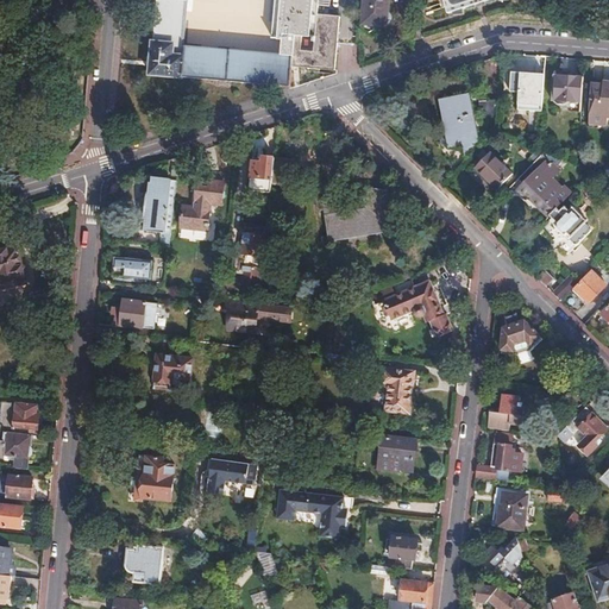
[(292,68),(296,0),(274,0),(270,38),(282,39),(280,55),(184,45),(183,43),(186,0),(156,0),(152,36),(145,36),(144,55),(151,56),(150,74),(289,87),(292,68)]
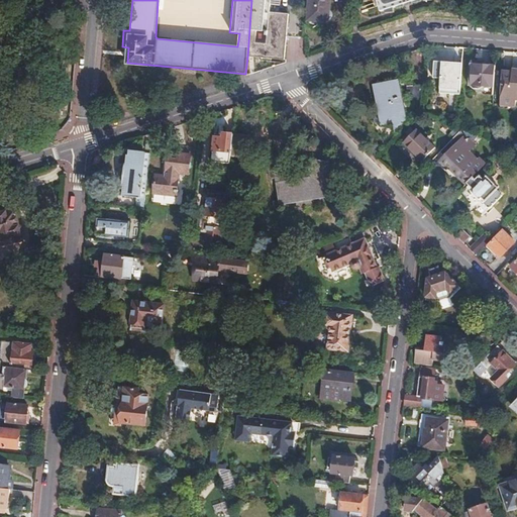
[(271,0),(251,0),(247,58),(285,61),(289,15),(271,12),(271,0)]
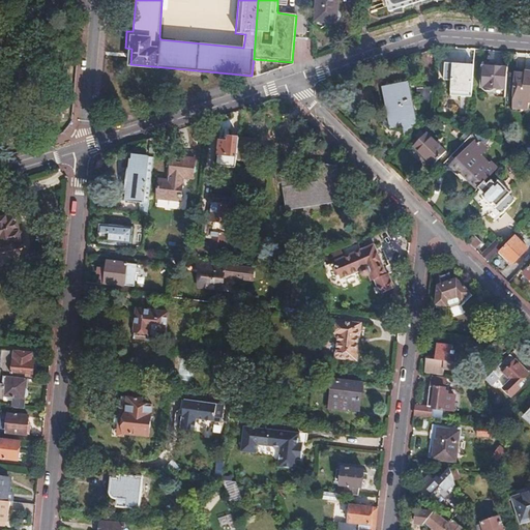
[(337,11),(337,0),(316,0),(315,21),(315,24),(318,27),(319,28),(322,27),(324,26),(326,23),(336,23),(336,21),(339,19),(339,16),(337,11)]
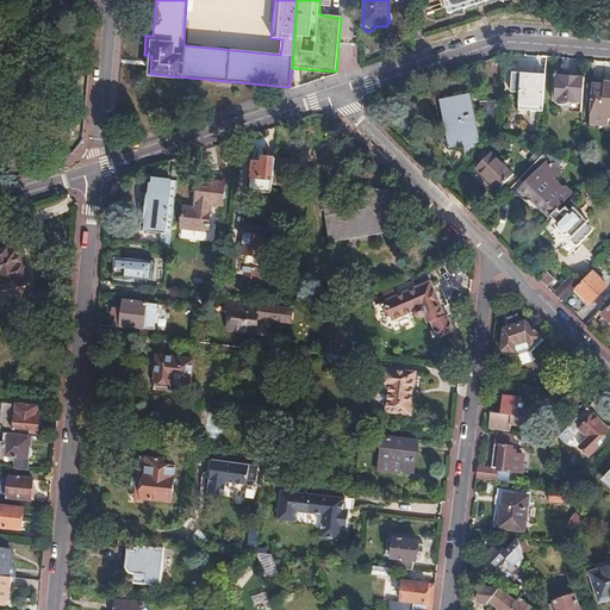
[(441,0),(446,13),(487,0),(441,0)]
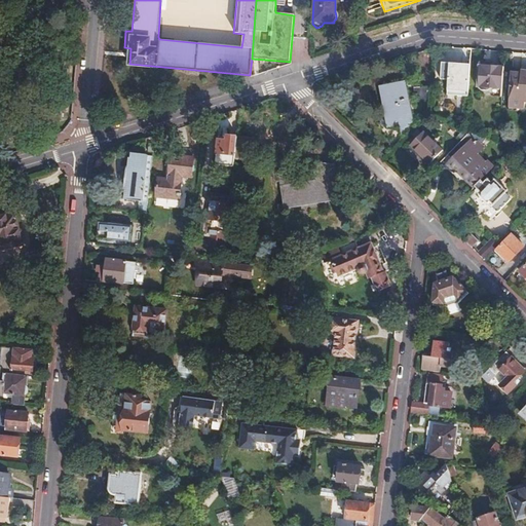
[(61,47),(46,46),(46,55),(60,57),(61,47)]
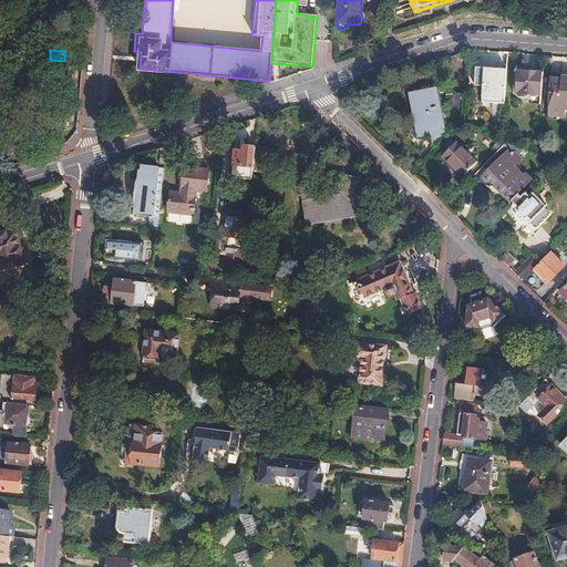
[(504,105),(507,70),(476,68),(474,86),(482,88),(481,103),(504,105)]
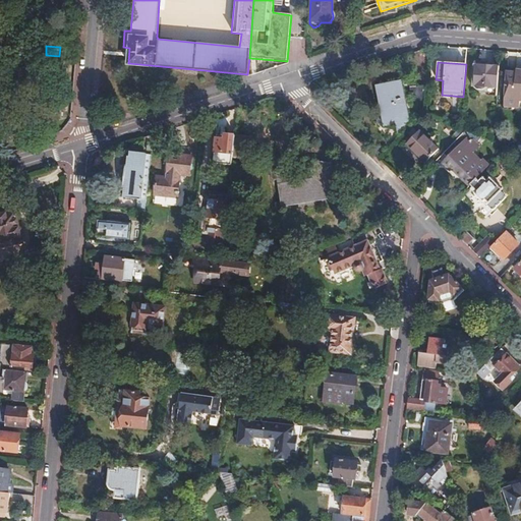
[(498,89),(499,67),(473,65),(471,87),(498,89)]
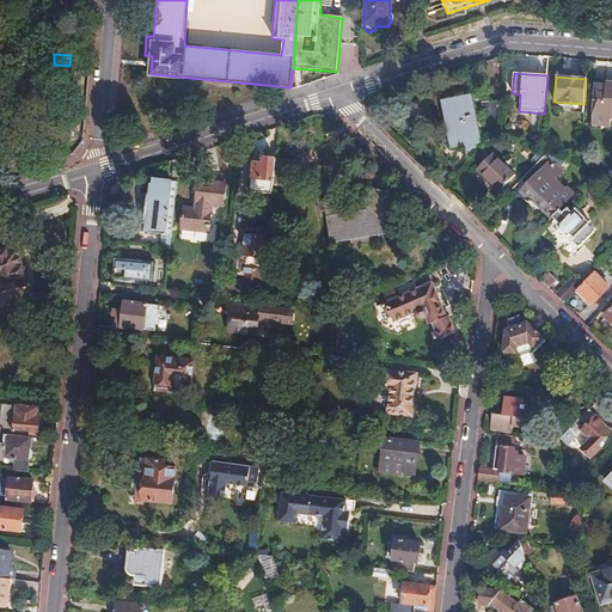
[(611,118),(611,86),(593,85),(589,126),(611,127),(611,120),(611,118)]
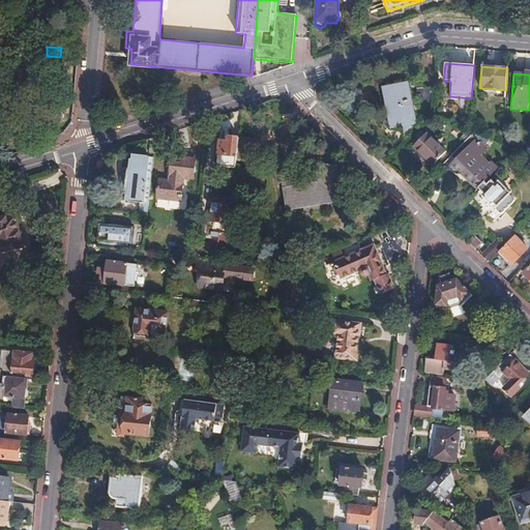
[(415,125),(407,83),(383,88),(390,120),(383,121),(383,123),(384,128),(386,129),(391,127),(392,128),(403,126),(404,130),(407,134),(415,125)]
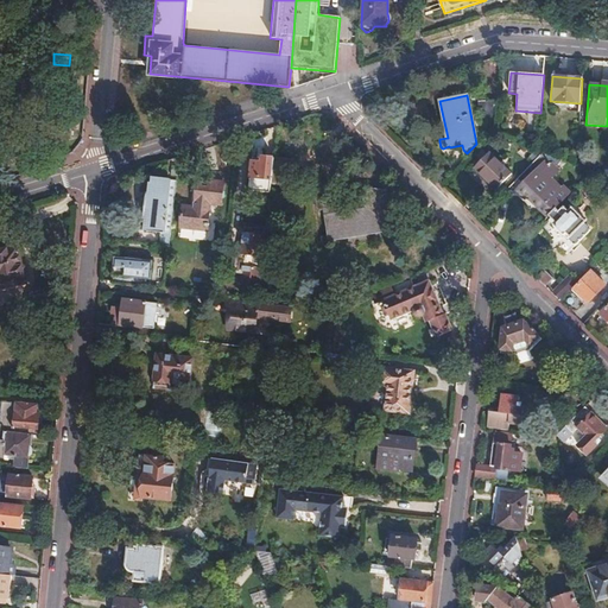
[(493,115),(492,100),(476,101),(477,116),(493,115)]
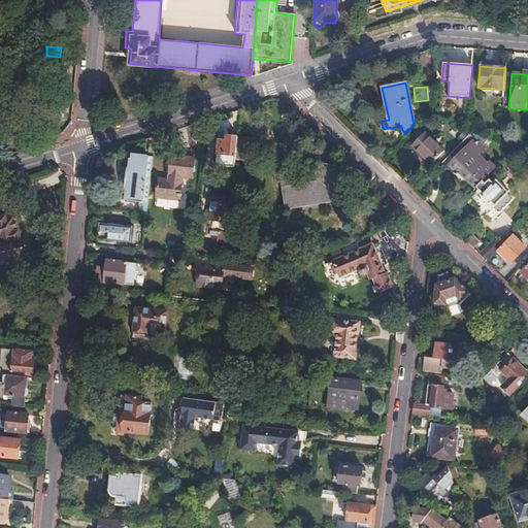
[(472,132),(450,156),(454,161),(449,166),(456,172),(458,170),(475,188),(476,188),(490,173),(495,167),(490,162),(488,164),(479,156),(486,149),(483,146),(489,140),(472,132)]
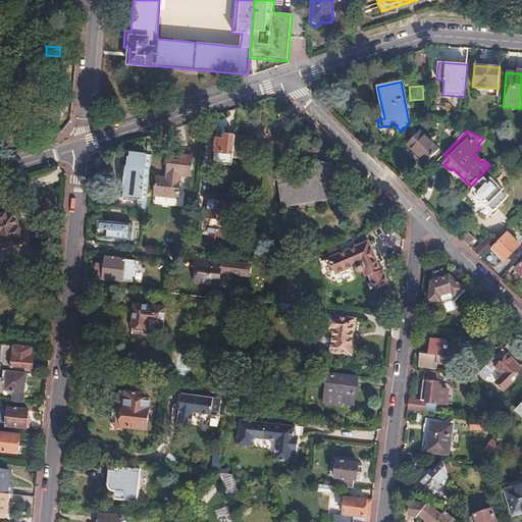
[(439,152),(421,133),(407,145),(427,164),(439,152)]
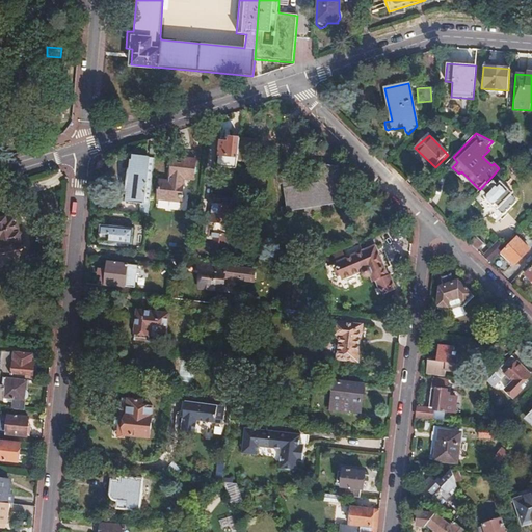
[(237,161),(240,139),(229,138),(229,140),(220,140),(218,162),(237,165),(237,161)]
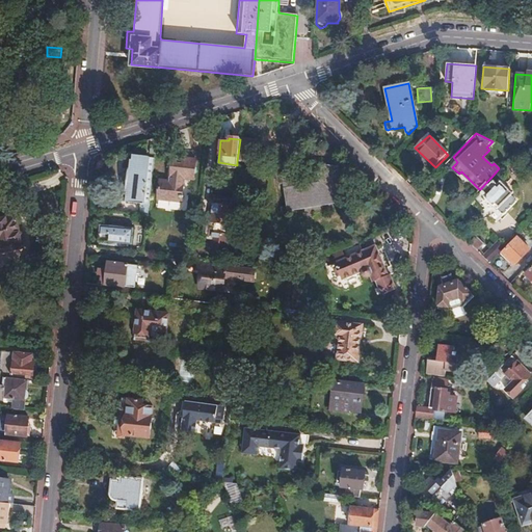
[(257,141),(240,139),(237,161),(255,164),(257,141)]
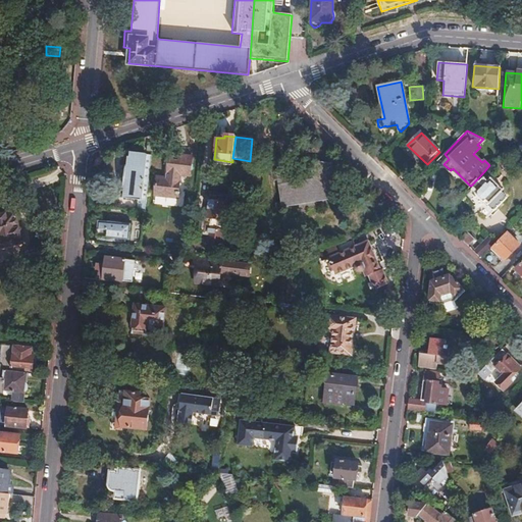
[(141,201),(146,155),(131,153),(131,158),(127,158),(127,167),(125,167),(123,189),(124,189),(123,199),(141,201)]
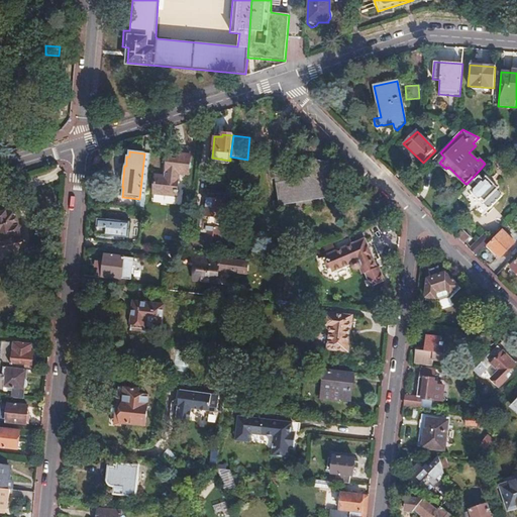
[(187,177),(189,158),(167,156),(165,178),(153,177),(152,196),(175,198),(178,176),(187,177)]
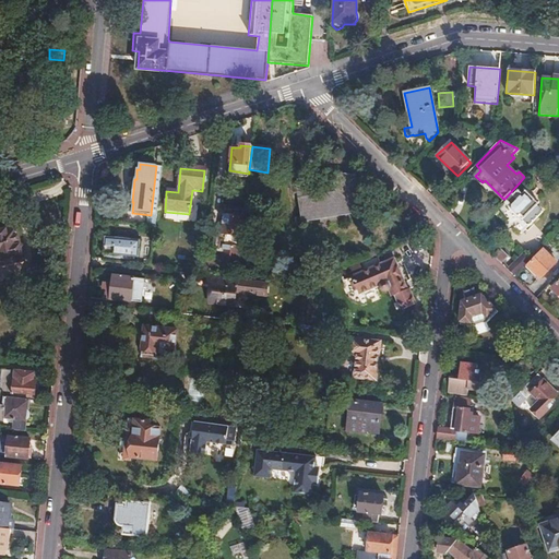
[(356,209),(353,178),(335,176),(337,192),(322,194),(322,193),(314,194),(311,171),(289,175),(292,192),(301,191),(305,217),(356,209)]
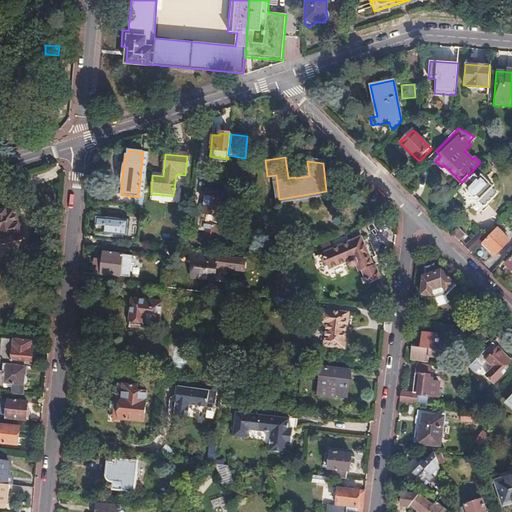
[(477,171),(475,168),(462,182),(464,183),(462,186),(466,190),(464,192),(464,194),(464,197),(466,199),(469,200),(471,201),(475,199),(478,202),(484,196),(493,187),(481,175),(478,178),(474,175),(477,171)]
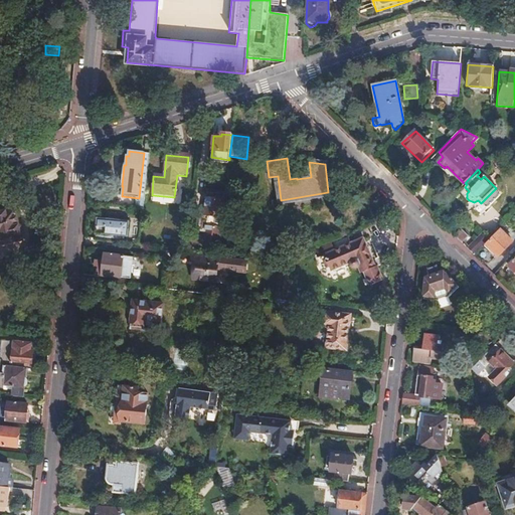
[(496,188),(487,197),(493,202),(502,193),(496,188)]
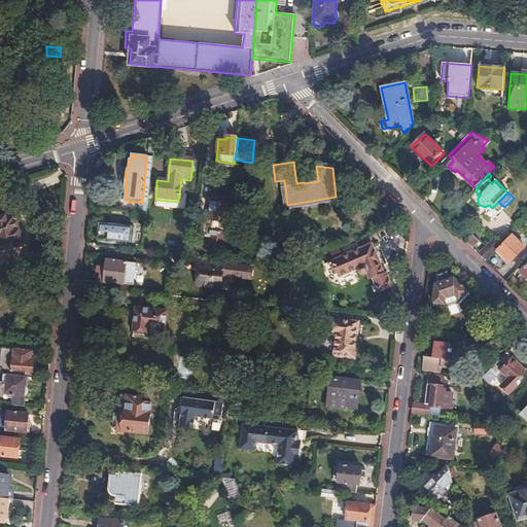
[(227,220),(230,203),(212,201),(209,218),(212,219),(209,244),(225,246),(226,231),(220,230),(221,219),(227,220)]
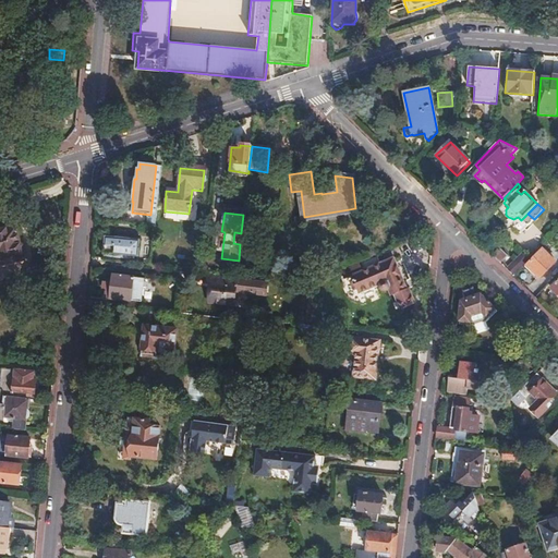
[(20,245),(16,227),(0,230),(0,265),(23,262),(22,254),(23,252),(22,246),(20,245)]
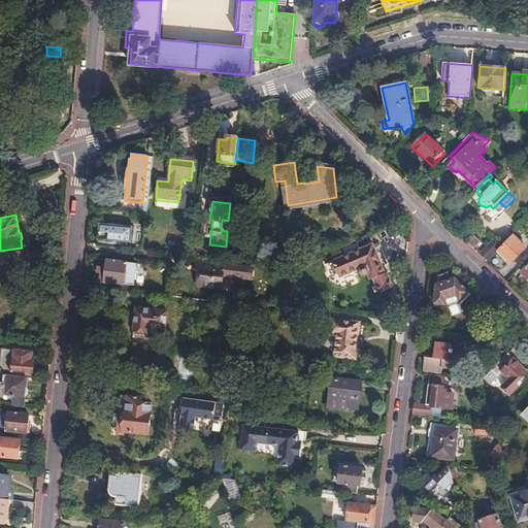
[(130,243),(132,227),(98,223),(97,239),(130,243)]
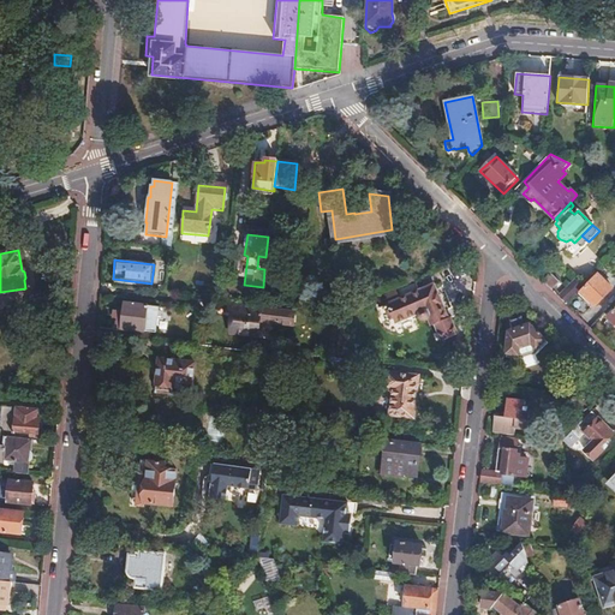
[(548,264),(537,276),(544,284),(545,282),(554,291),(560,284),(553,275),(555,272),(548,264)]
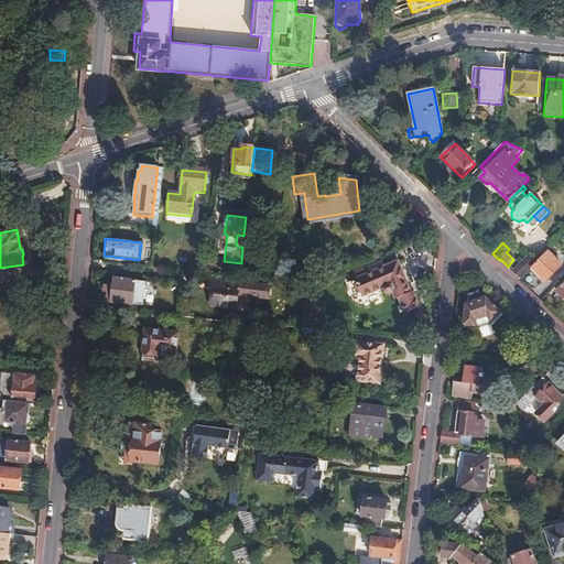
[(561,266),(546,251),(528,270),(540,282),(543,279),(545,281),(561,266)]
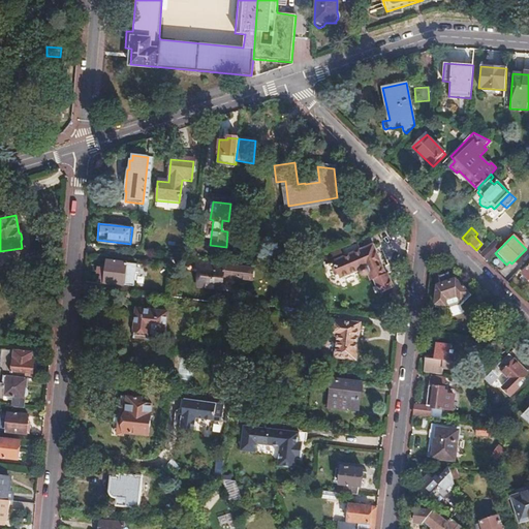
[(500,246),(494,241),(480,254),(487,260),(500,246)]
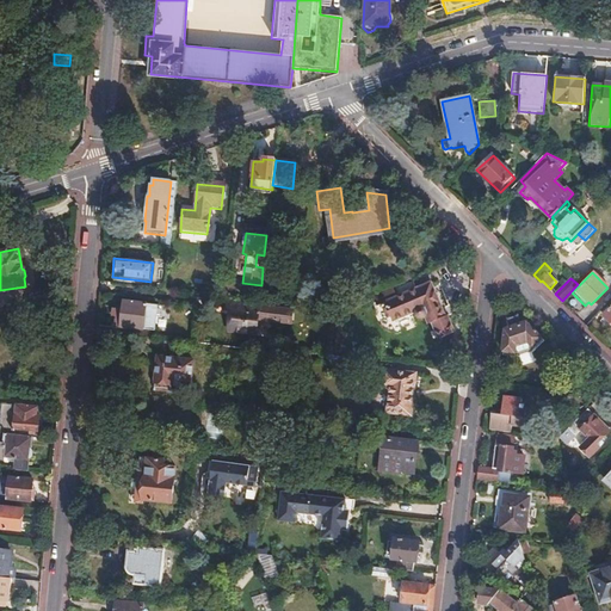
[(444,315),(431,281),(376,303),(382,320),(392,315),(393,318),(415,308),(417,310),(420,312),(426,312),(429,320),(431,320),(437,335),(452,331),(445,314),(444,315)]
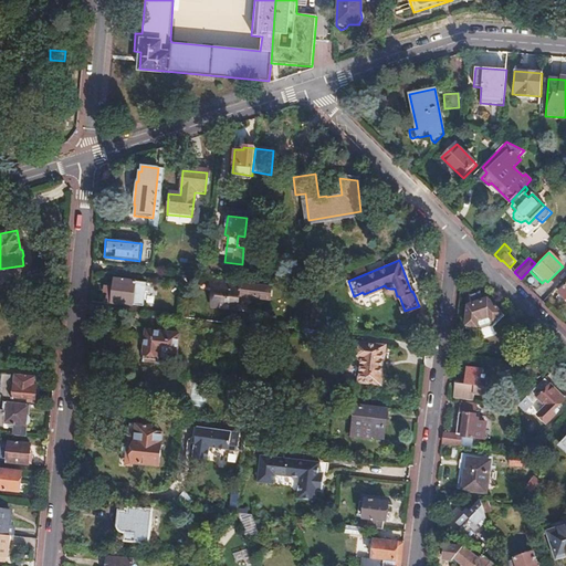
[(142,306),(144,283),(113,280),(112,289),(106,287),(105,303),(142,306)]
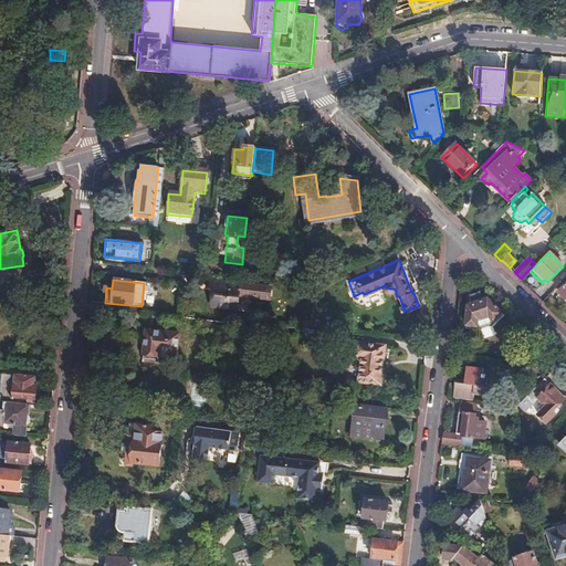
[(236,307),(239,283),(215,281),(212,304),(236,307)]
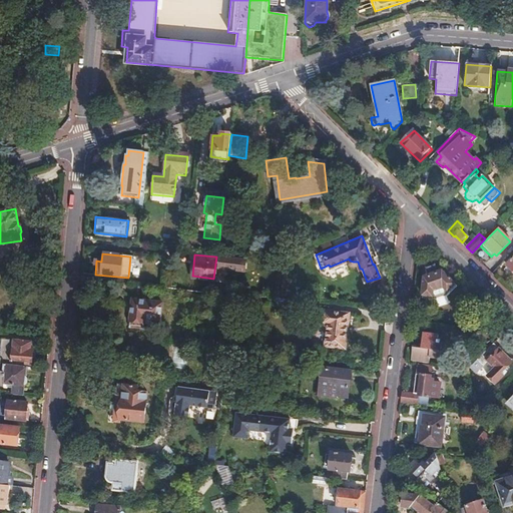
[(445,295),(455,284),(442,272),(438,274),(435,266),(426,269),(429,277),(424,278),(422,296),(436,298),(445,295)]
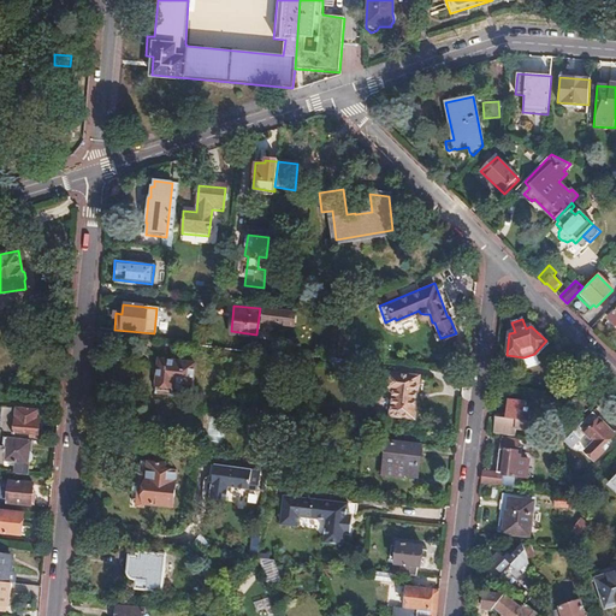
[(344,367),(345,359),(329,357),(327,365),(344,367)]
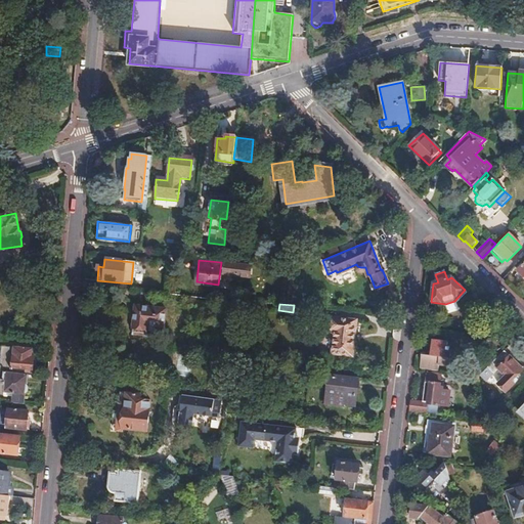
[(163,326),(164,309),(134,307),(131,336),(146,337),(147,330),(151,331),(153,326),(163,326)]
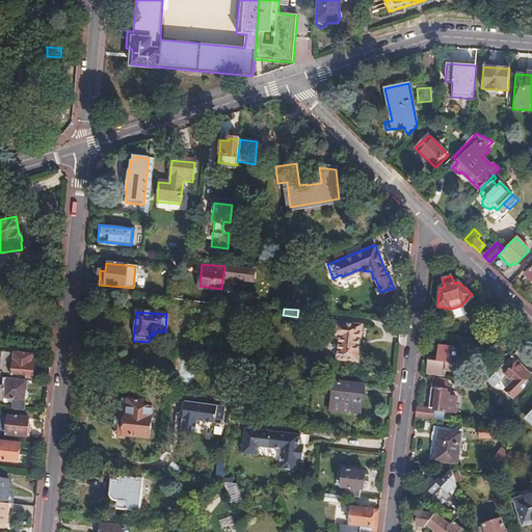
[(230,338),(238,339),(240,320),(237,320),(236,322),(231,322),(230,338)]
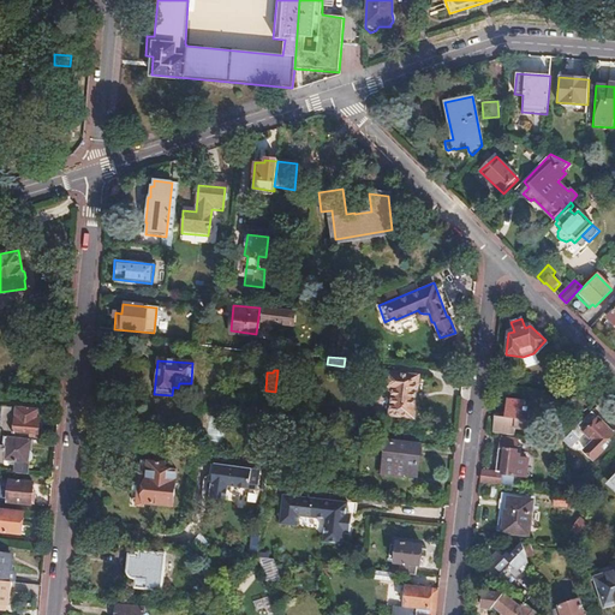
[(413,418),(418,377),(386,374),(383,389),(392,390),(389,415),(413,418)]
